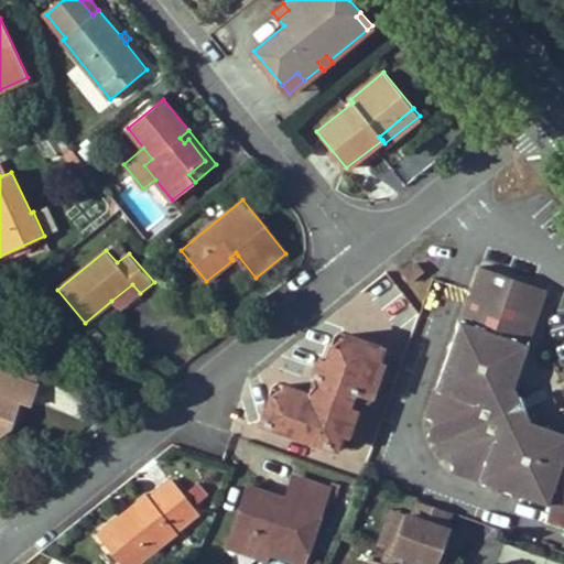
[(424,271),(418,261),(403,272),(411,282),(424,271)]
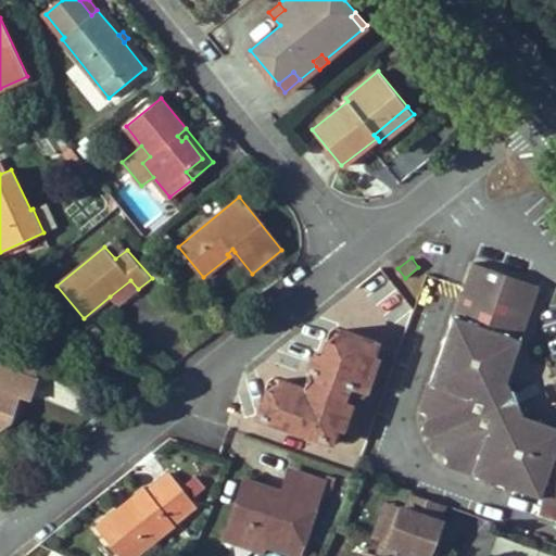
[(555,427),(523,415),(489,430),(465,421),(474,396),(506,381),(521,338),(507,333),(527,280),(472,261),(419,411),(428,413),(421,431),(437,437),(431,449),(449,455),(446,463),(543,498),(538,514),(555,520),(555,427)]
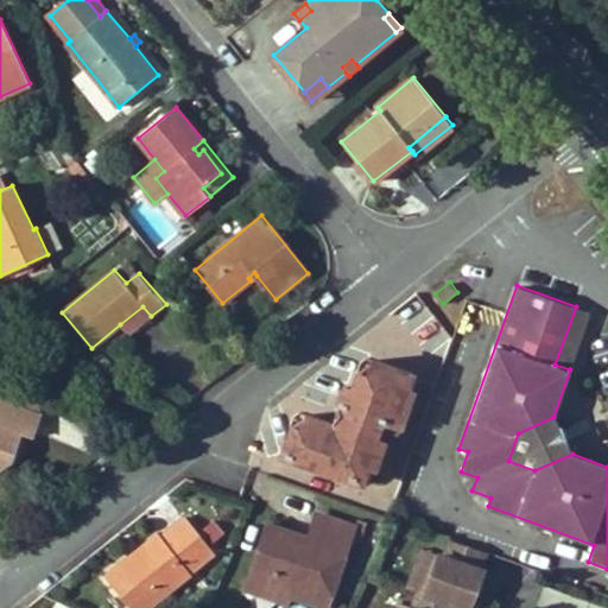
[(151,316),(143,306),(120,324),(128,335),(151,316)]
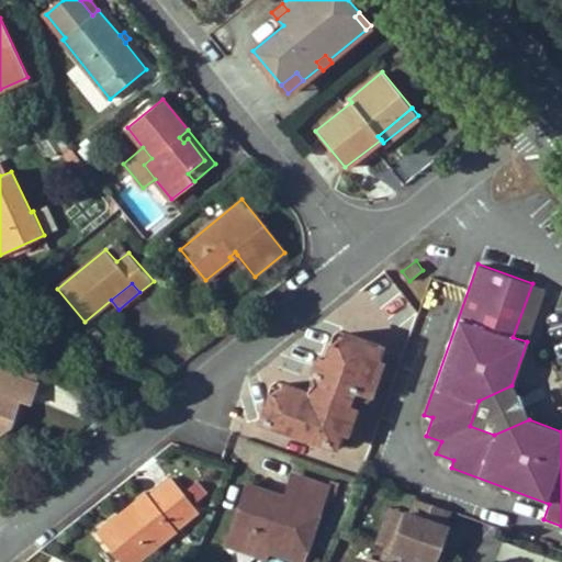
[(532,283),(513,337),(527,341),(546,289),(532,283)]
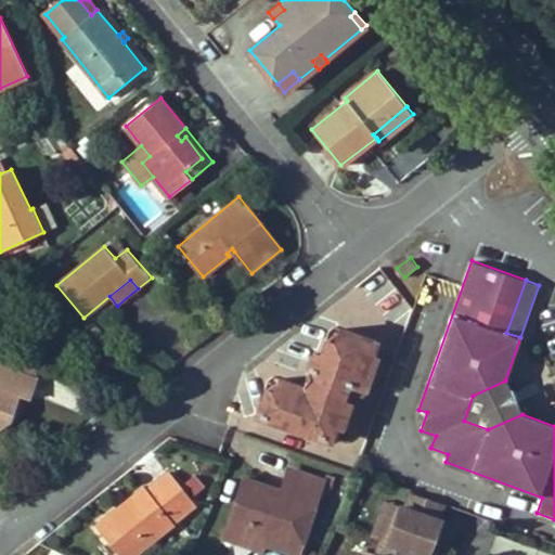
[(257,414),(331,440),(336,425),(341,427),(350,403),(345,401),(349,390),(355,392),(363,396),(377,358),(371,356),(376,341),(340,328),(335,343),(327,339),(321,356),(314,353),(306,378),(312,381),(309,388),(304,386),(280,377),(274,391),(266,389),(257,414)]
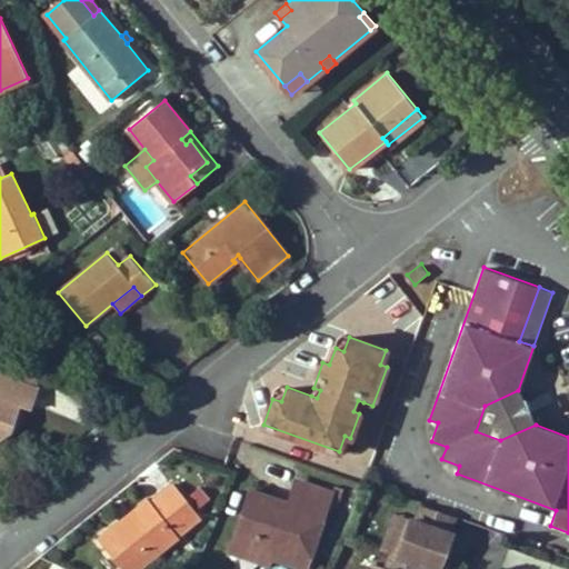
[(11,379),(37,388),(42,370),(17,361),(11,379)]
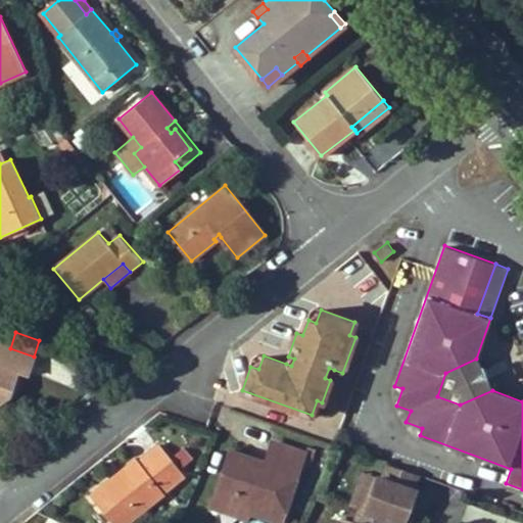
[(0,399),(9,392),(16,371),(28,375),(34,357),(10,348),(1,345),(0,346),(0,399)]
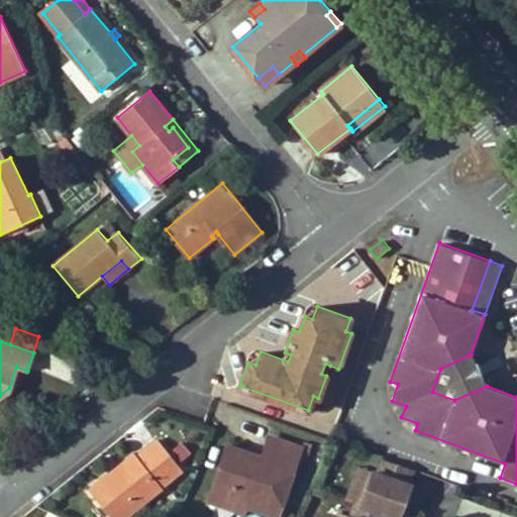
[(432,392),(454,400),(487,386),(471,354),(440,369),(432,392)]
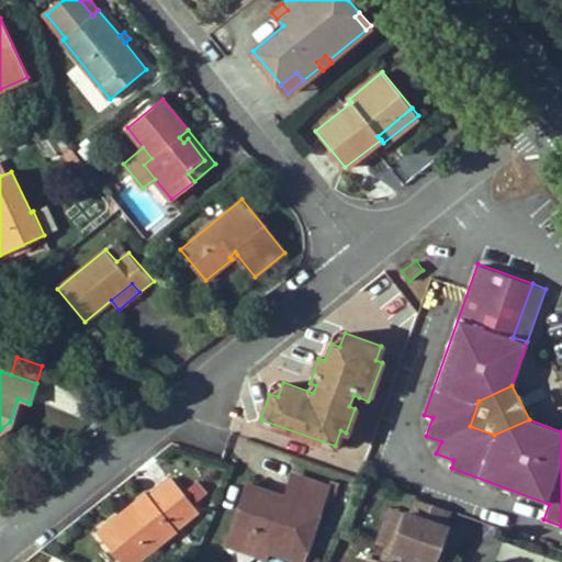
[(355,408),(359,397),(353,395),(349,406),(355,408)]
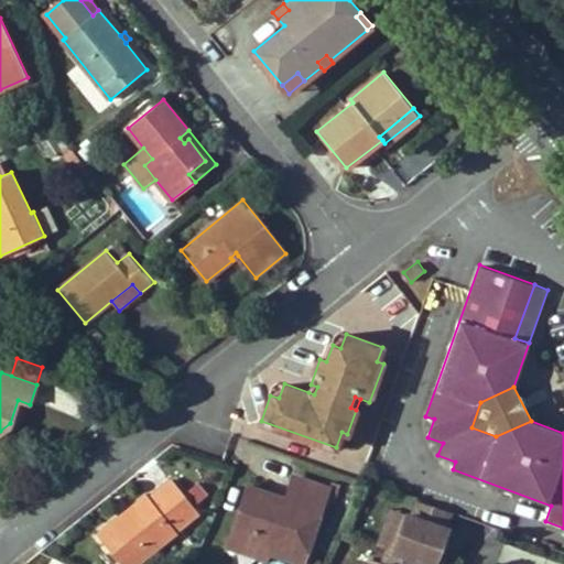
[(342,449),(347,434),(342,432),(336,447),(342,449)]
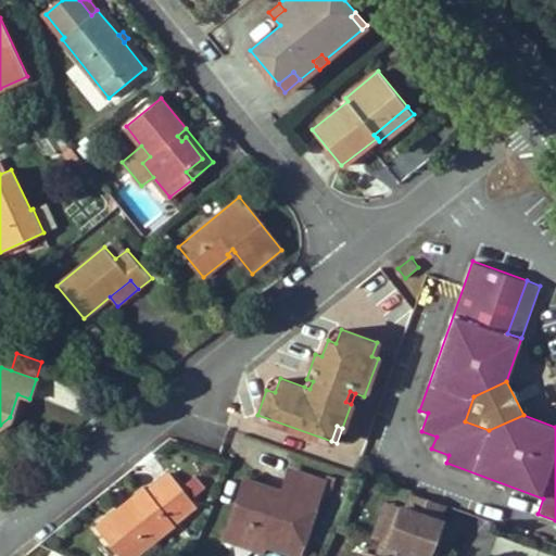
[(279,497),(264,493),(266,487),(243,479),(228,526),(267,539),(265,545),(297,555),(299,555),(324,482),(288,471),(281,491),(279,497)]
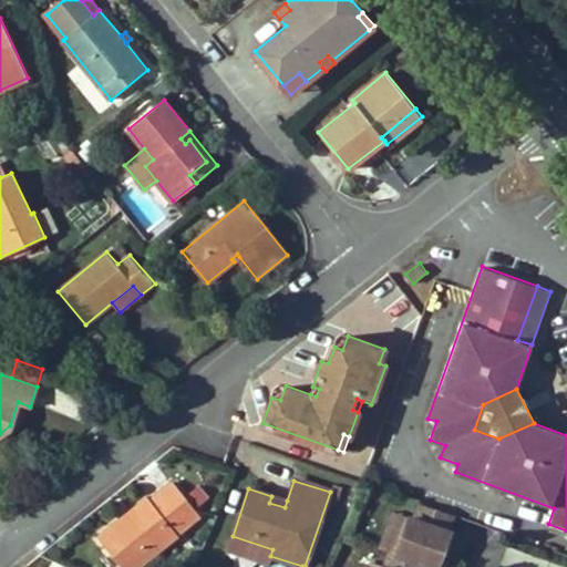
[(98,537),(121,566),(138,566),(178,536),(179,535),(178,533),(200,515),(174,483),(152,501),(147,496),(98,537)]
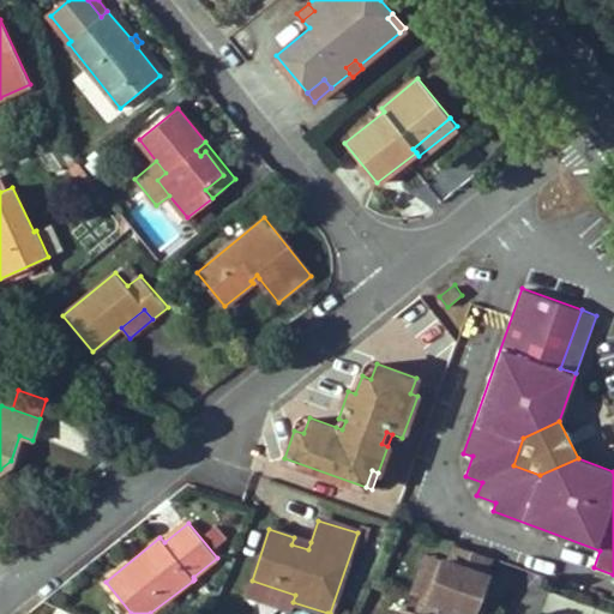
[(292,545),(308,549),(311,542),(294,537),(292,545)]
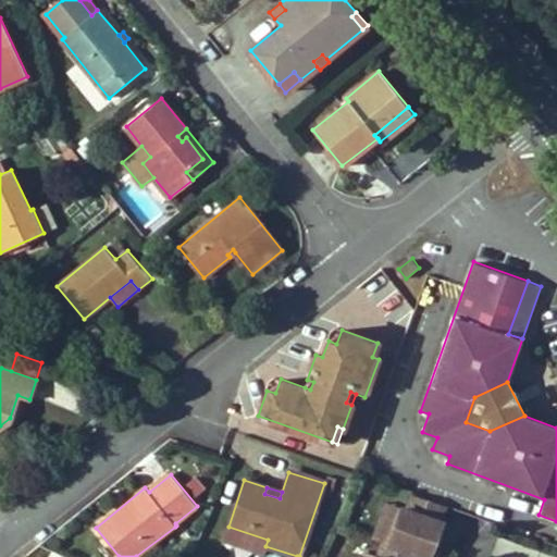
[(445,506),(412,495),(407,510),(396,507),(384,544),(417,555),(424,556),(431,556),(443,522),(440,521),(445,506)]
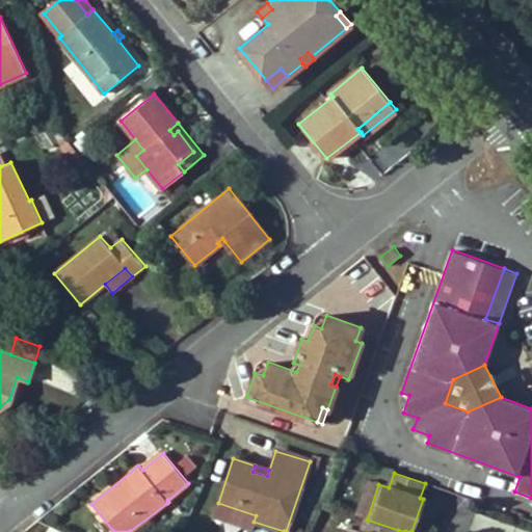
[(367,520),(378,484),(370,482),(358,516),(367,520)]
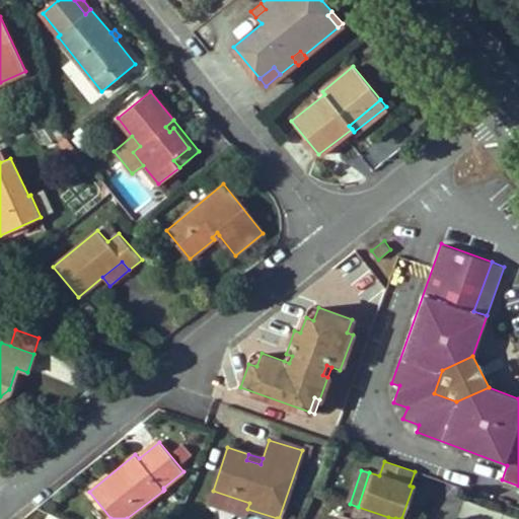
[(209,504),(245,516),(247,509),(249,503),(213,491),(209,504)]
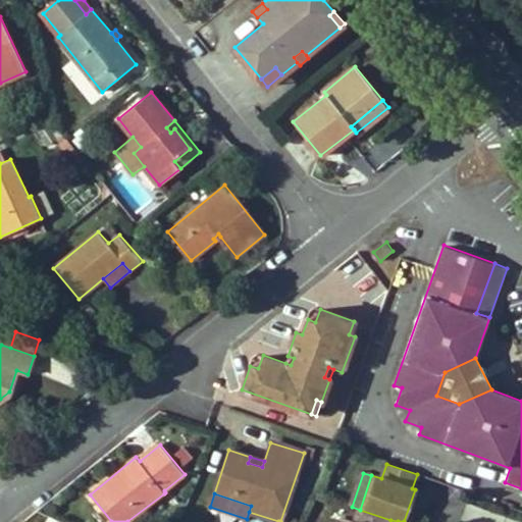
[(389,521),(390,520),(360,510),(355,521),(352,521),(346,520),(344,521),(389,521)]
